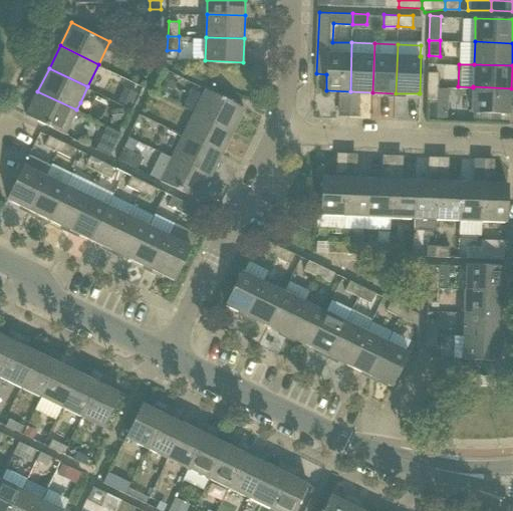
[(165,71),(160,81),(173,88),(178,77),(165,71)]
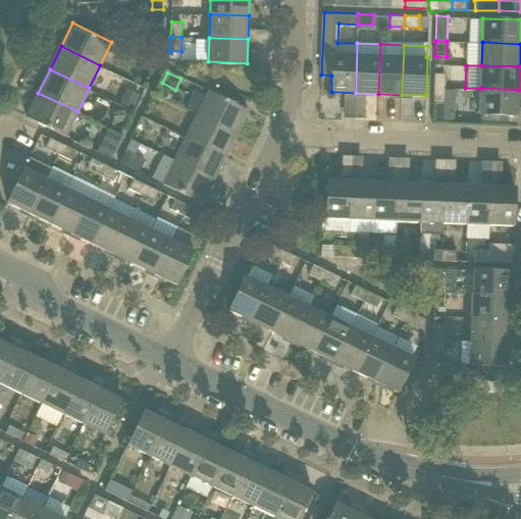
[(434,87),(446,87),(447,72),(434,72),(434,87)]
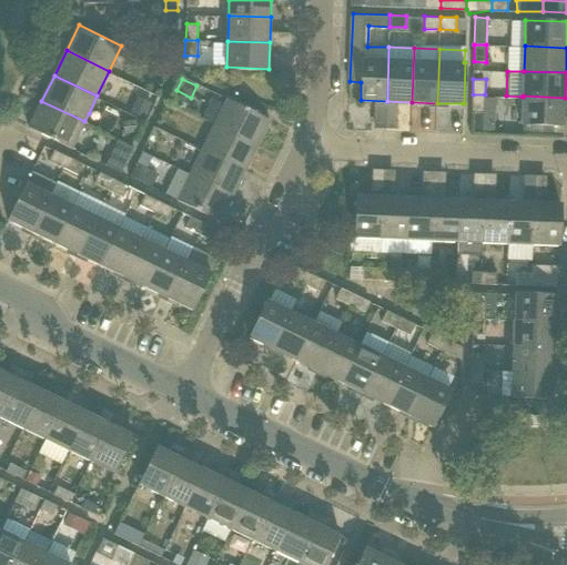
[(130,111),(144,118),(153,101),(139,94),(130,111)]
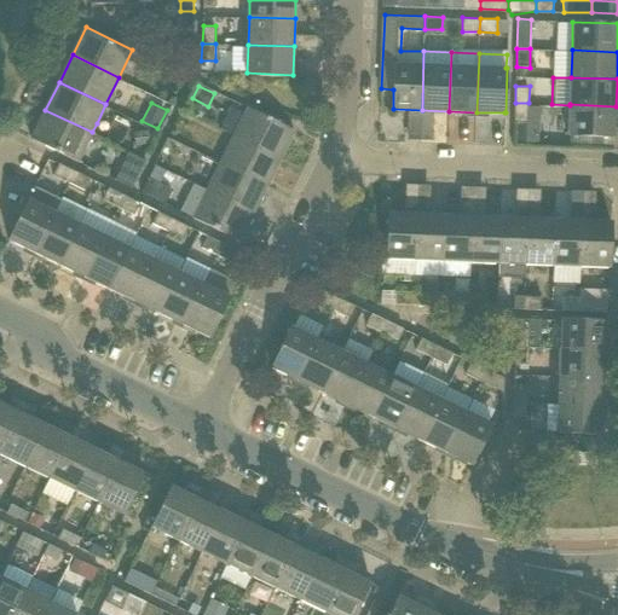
[(529,122),(529,103),(515,103),(514,121),(529,122)]
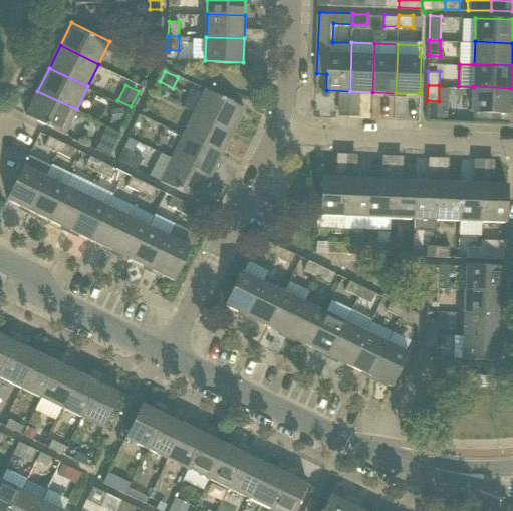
[(473,87),(473,91),(472,111),(473,111),(509,112),(510,112),(511,88),(473,86),(473,87)]
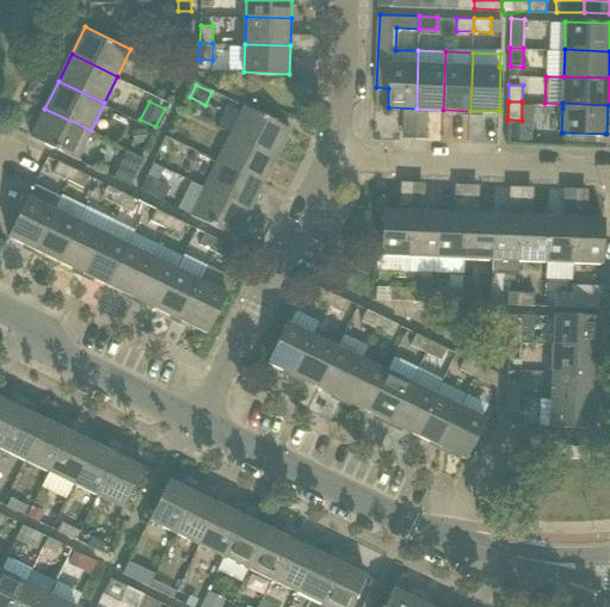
[(245,104),(236,122),(232,132),(278,154),(291,128),(245,104)]
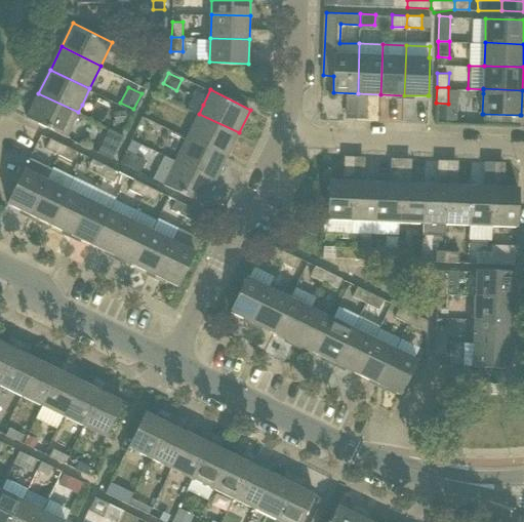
[(27,117),(67,135),(78,112),(38,93),(27,117)]
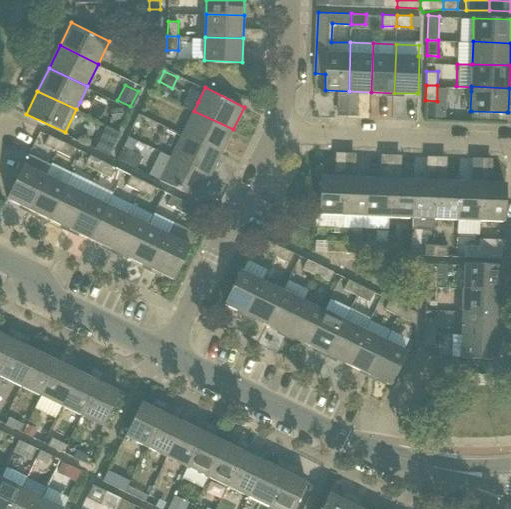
[(90,112),(102,118),(107,106),(106,99),(96,95),(90,107),(90,112)]
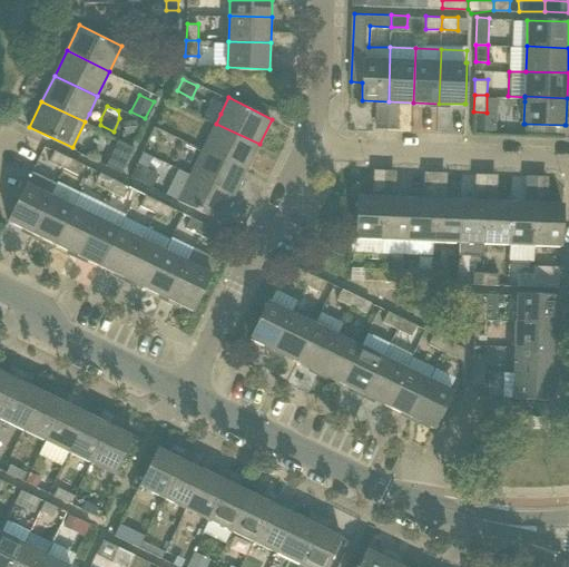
[(139,130),(137,118),(124,120),(125,133),(139,130)]
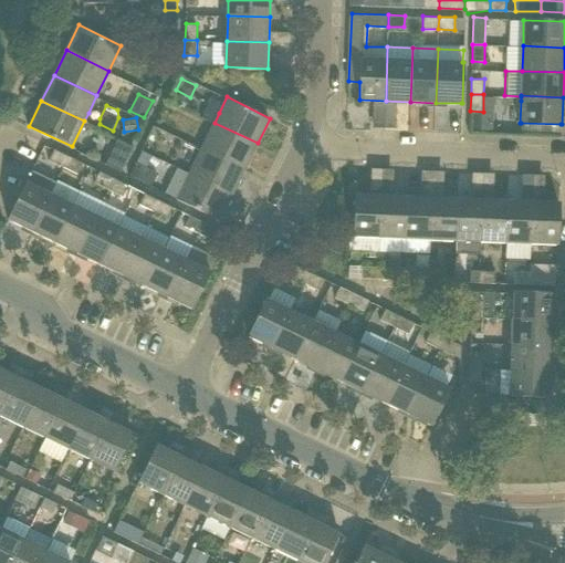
[(258,143),(215,123),(202,147),(244,168),(258,143)]
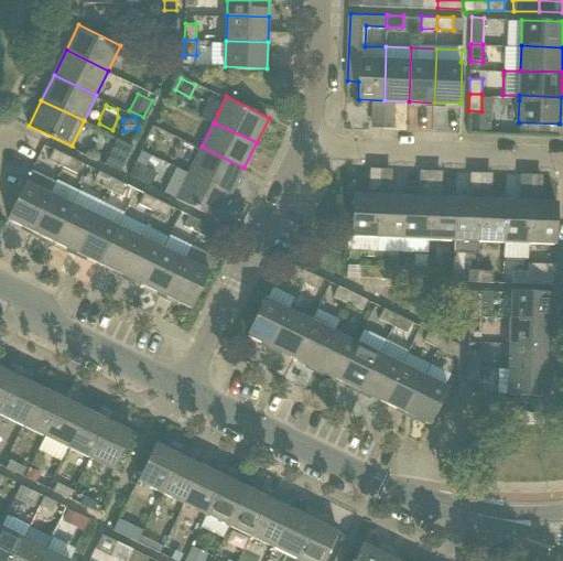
[(244,168),(202,147),(188,172),(231,193),(244,168)]
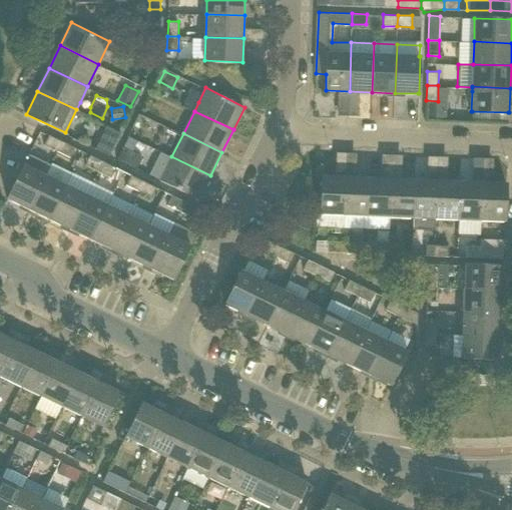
[(44,143),(58,150),(63,141),(49,134),(44,143)]
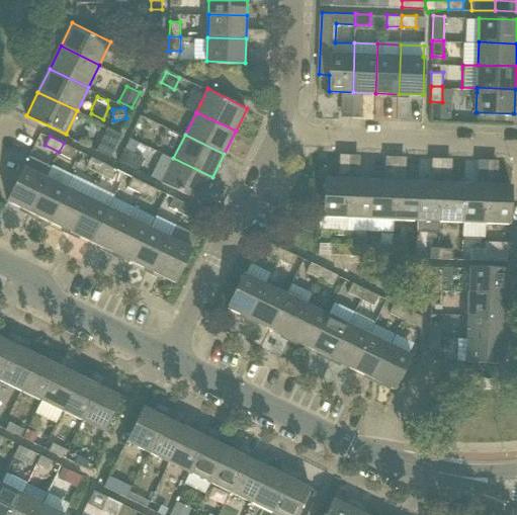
[(124,147),(135,152),(140,142),(130,137),(124,147)]
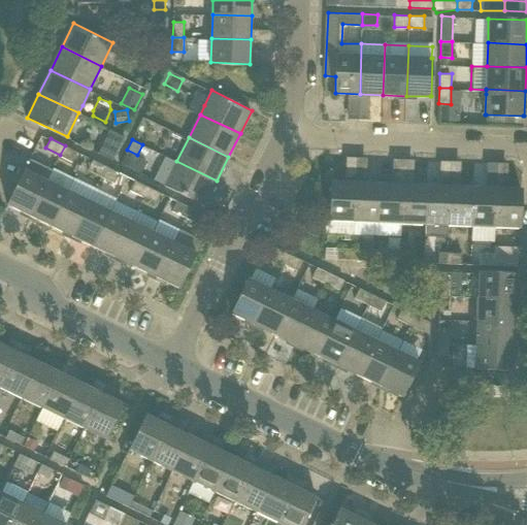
[(113,159),(118,151),(103,143),(98,152),(113,159)]
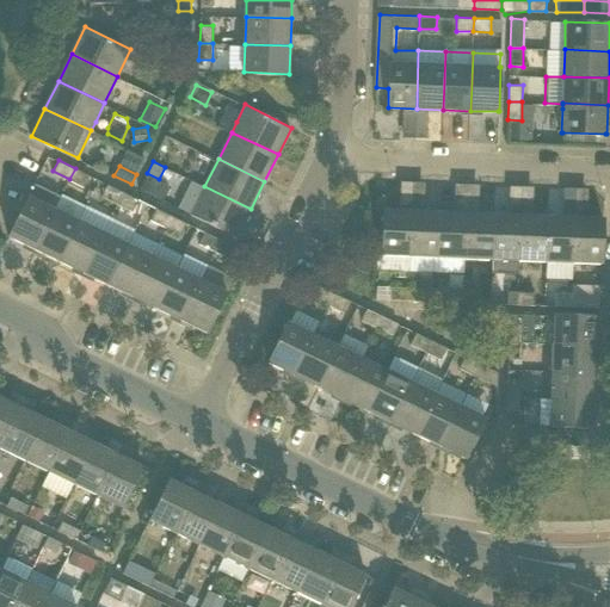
[(75,168),(69,179),(84,186),(90,174),(75,168)]
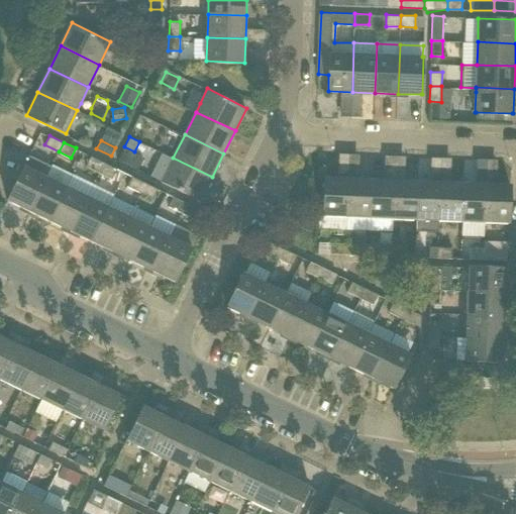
[(137,169),(143,157),(125,147),(119,160),(137,169)]
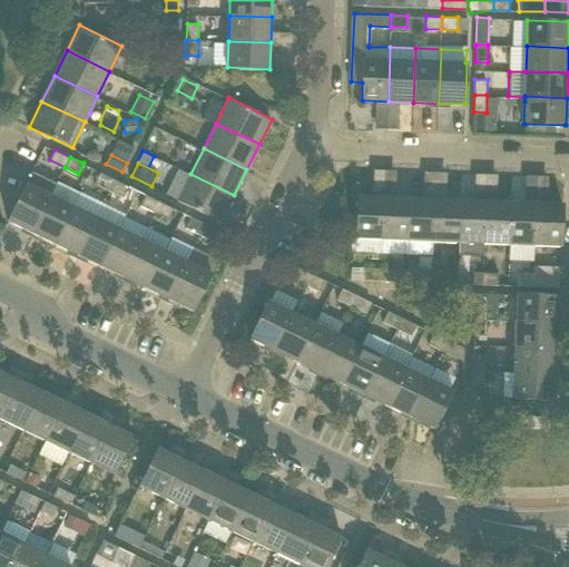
[(396,183),(396,168),(375,167),(374,182),(396,183)]
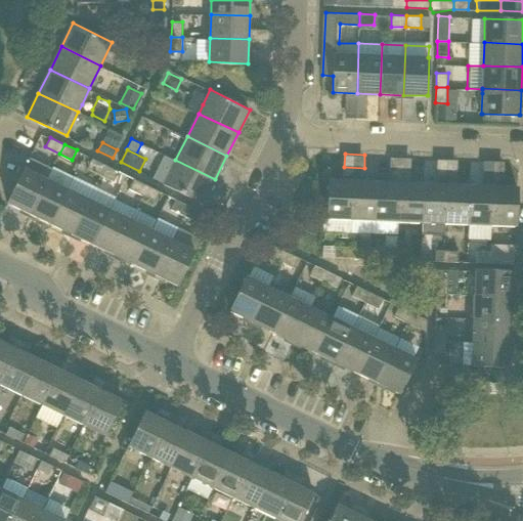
[(410,171),(411,156),(386,155),(386,170),(410,171)]
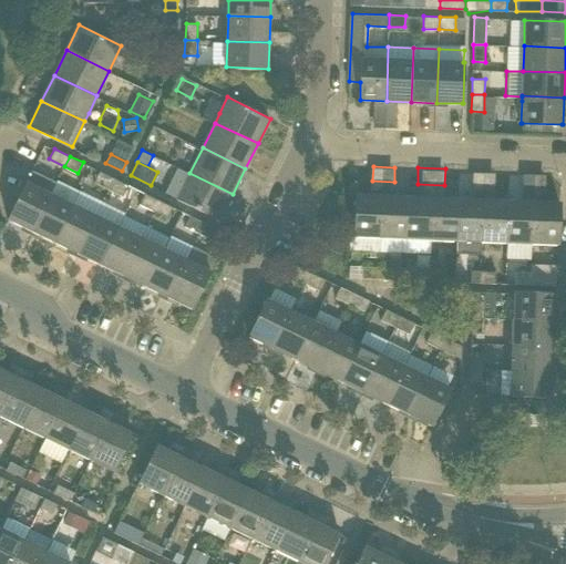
[(28,181),(9,219),(33,232),(52,193),(51,193),(57,182),(32,171),(28,181)]
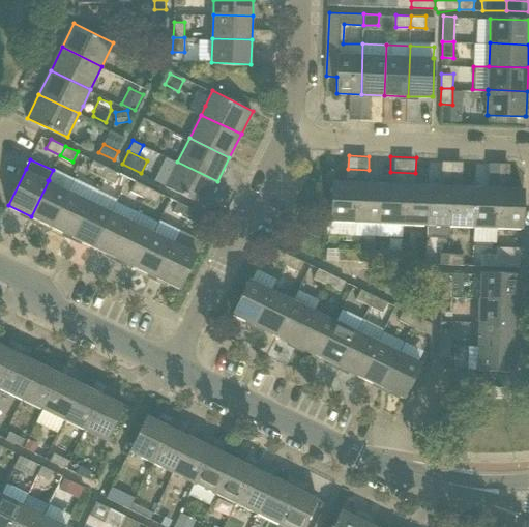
[(104,177),(109,167),(94,159),(89,170),(104,177)]
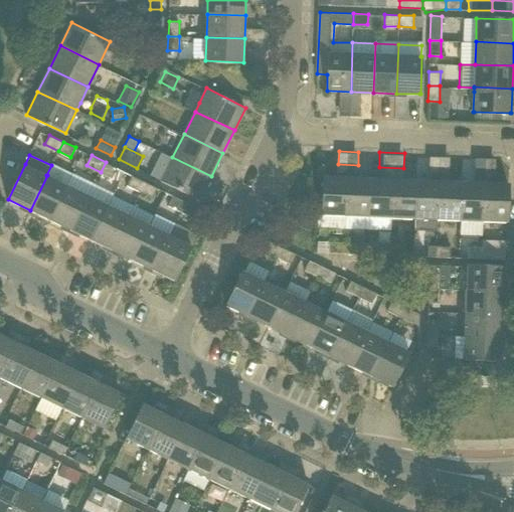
[(172,157),(161,180),(200,199),(211,176),(172,157)]
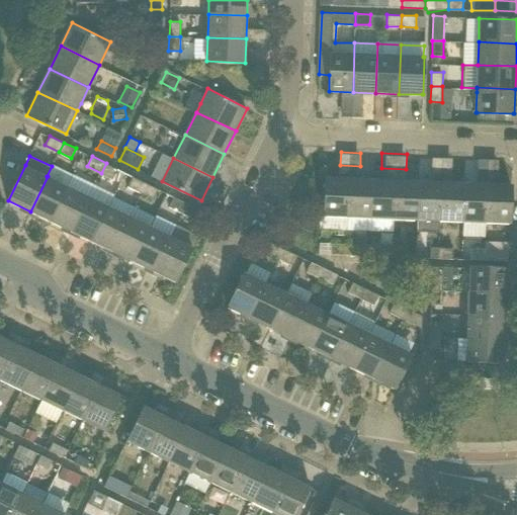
[(479,158),(478,171),(498,172),(498,159),(479,158)]
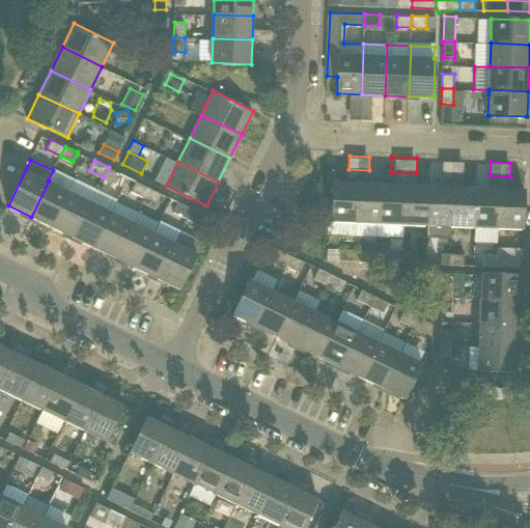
[(120,172),(109,167),(104,177),(115,183),(120,172)]
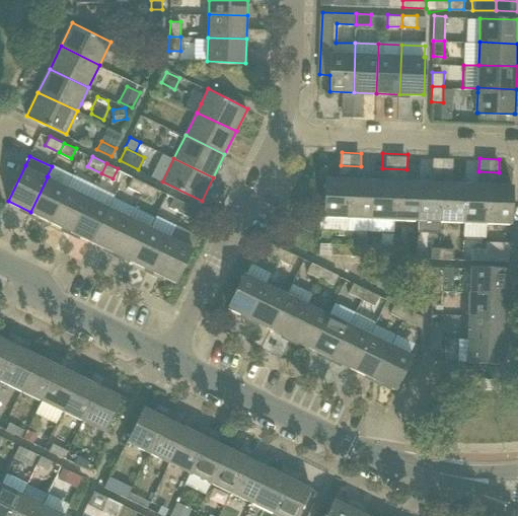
[(51,222),(68,187),(48,176),(30,212),(51,222)]
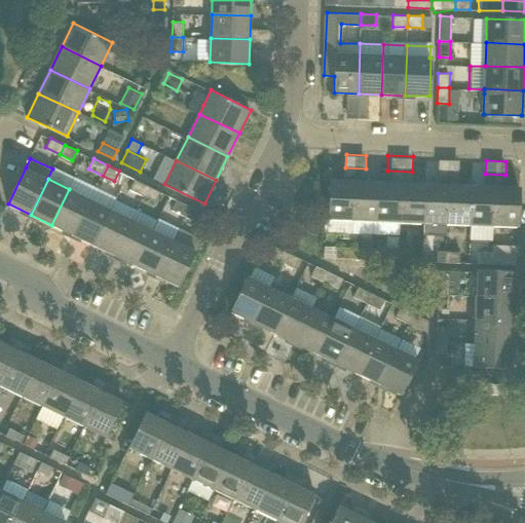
[(150,186),(135,179),(130,188),(145,195),(150,186)]
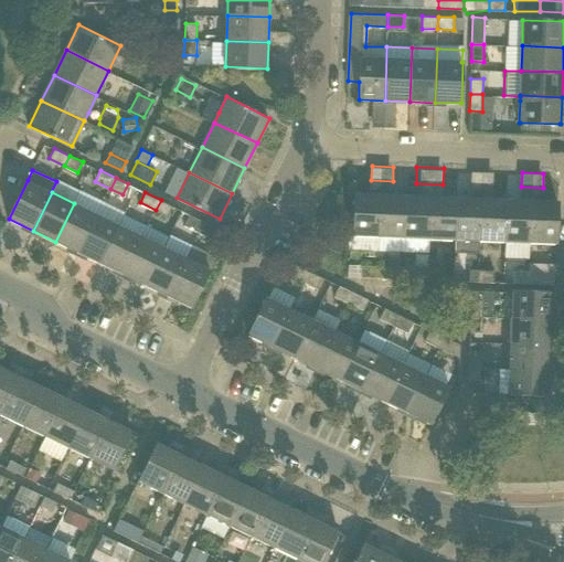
[(55,242),(78,253),(97,214),(96,214),(102,204),(80,193),(74,203),(55,242)]
